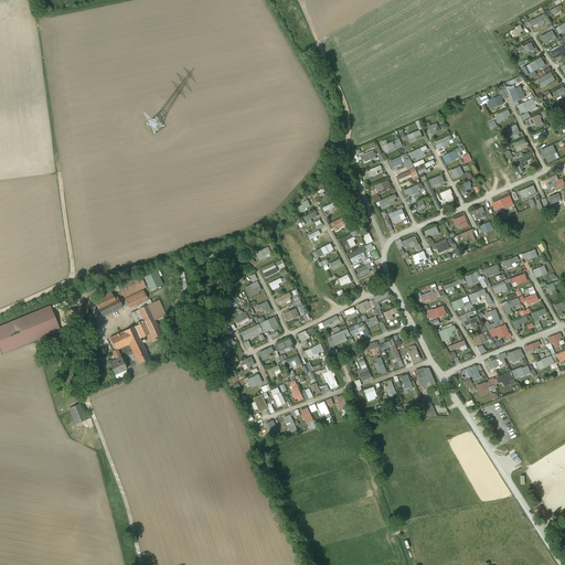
[(562,11),(560,6),(551,11),(553,14),(553,16),(562,11)]
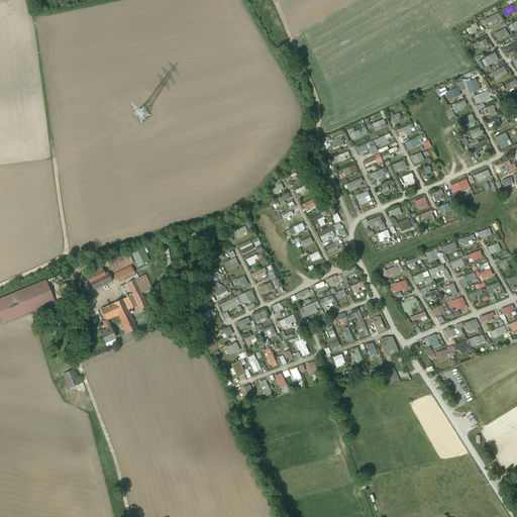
[(501,18),(499,13),(495,15),(484,20),(487,25),(492,22),(493,24),(499,21),(498,20),(501,18)]
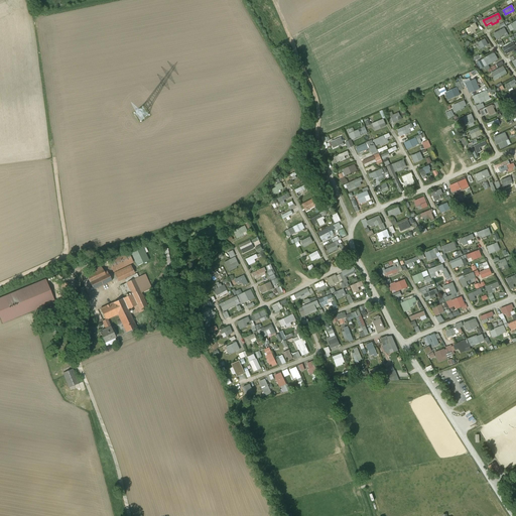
[(478,29),(475,23),(471,25),(471,27),(466,29),(469,34),(471,33),(471,35),(477,32),(476,30),(478,29)]
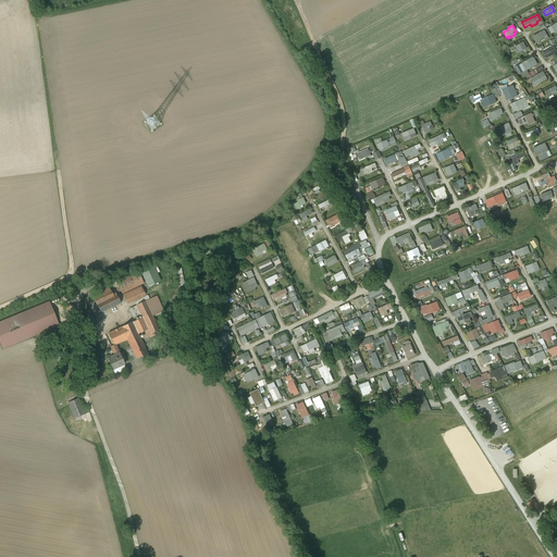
[(548,38),(544,31),(533,37),(536,44),(545,39),(545,40),(548,38)]
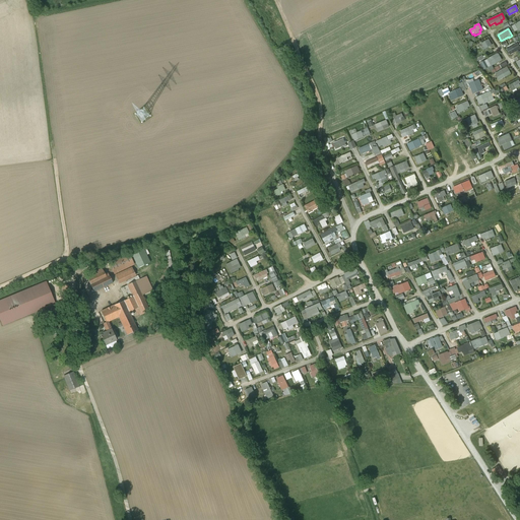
[(492,46),(489,40),(480,44),(484,50),(492,46)]
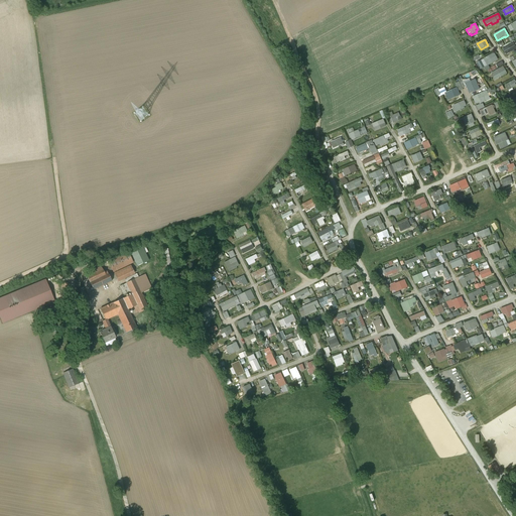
[(513,49),(510,44),(503,48),(506,53),(513,49)]
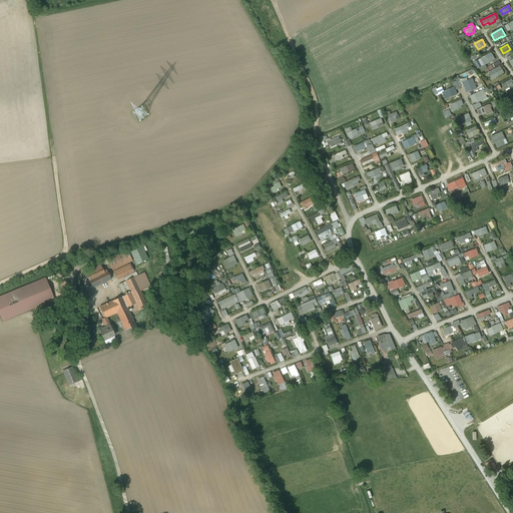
[(491,53),(481,58),(481,59),(485,65),(495,60),(491,53)]
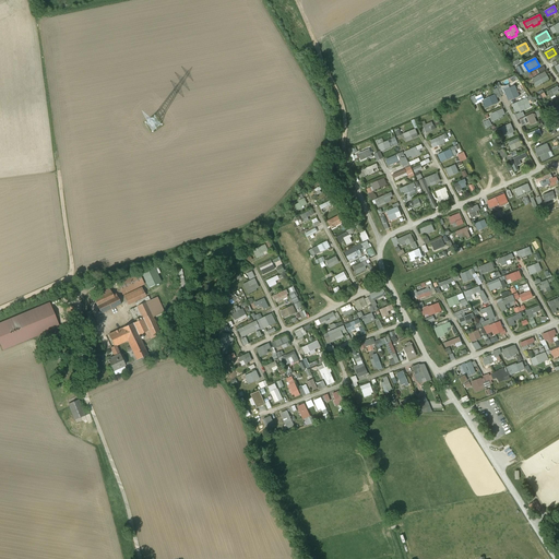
[(524,73),(528,71),(524,64),(518,68),(521,74),(524,73)]
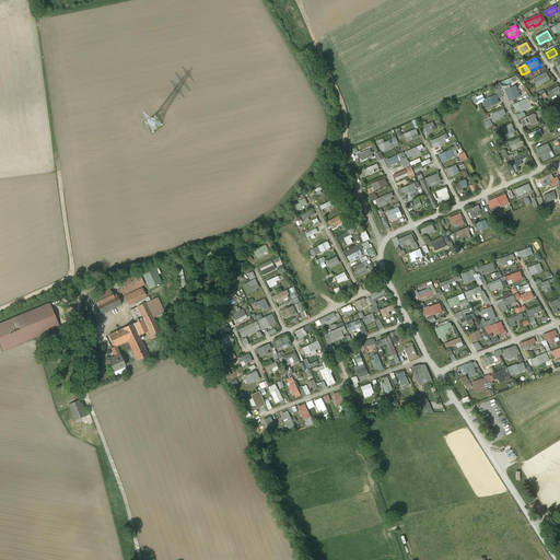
[(547,71),(545,67),(533,73),(535,78),(547,71)]
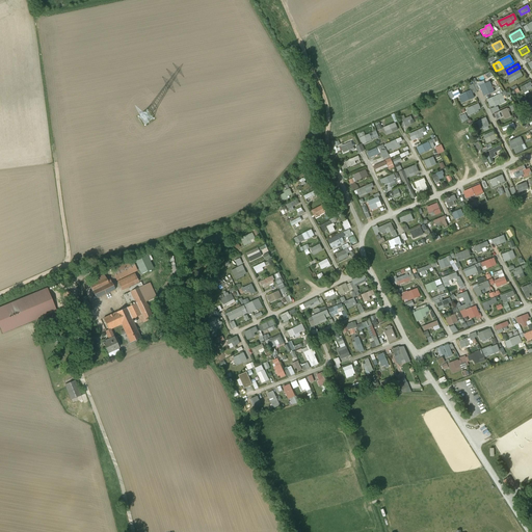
[(523,76),(519,69),(506,76),(510,83),(523,76)]
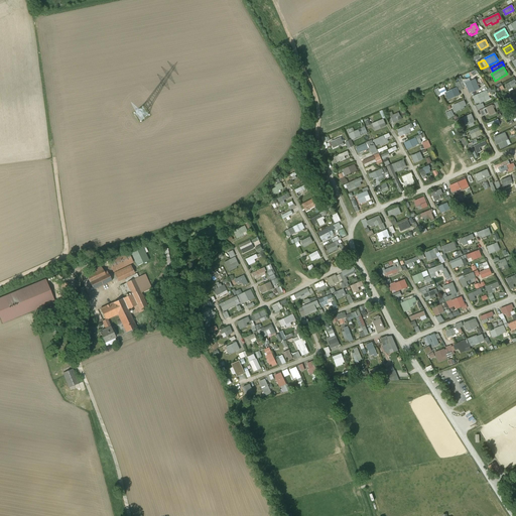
[(479,90),(475,80),(466,84),(470,94),(479,90)]
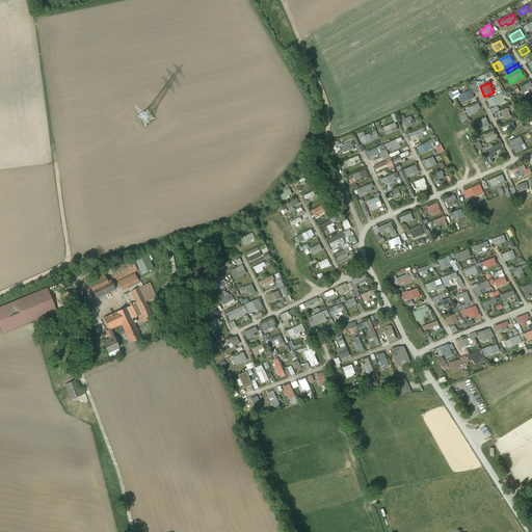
[(531,84),(531,82),(521,87),(524,94),(531,88),(531,87),(531,86),(531,84)]
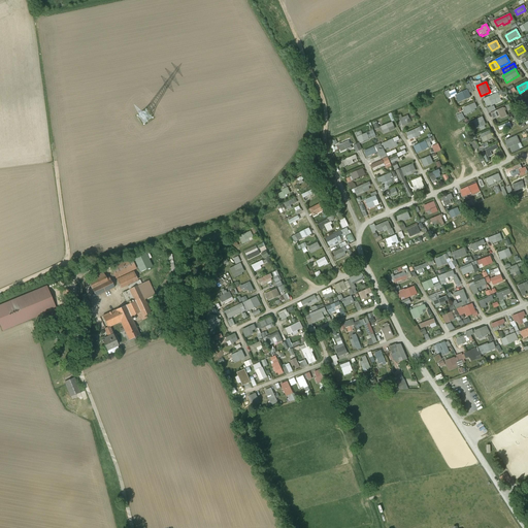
[(469,94),(467,90),(457,95),(456,95),(457,96),(457,97),(456,98),(458,102),(470,97),(469,94)]
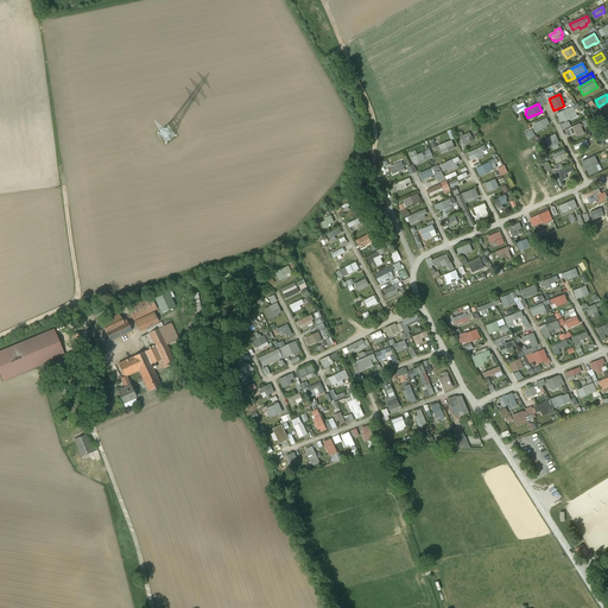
[(577,118),(572,107),(557,114),(561,122),(564,121),(565,122),(577,118)]
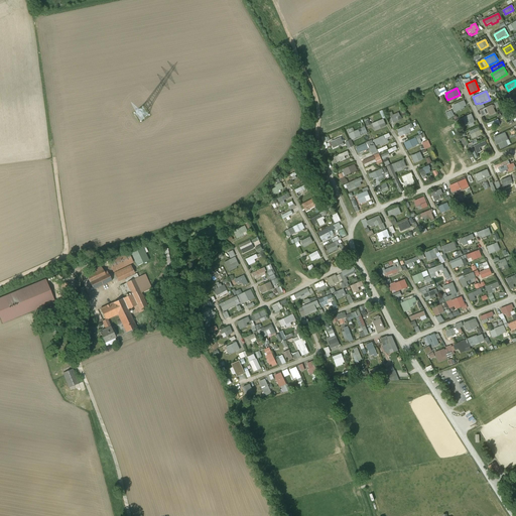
[(467,106),(465,101),(453,106),(454,109),(453,109),(454,113),(465,109),(464,107),(467,106)]
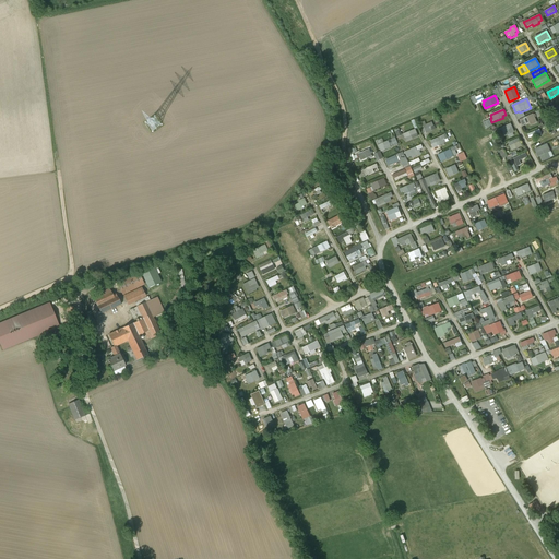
[(537,123),(533,114),(520,120),(522,127),(530,123),(531,126),(537,123)]
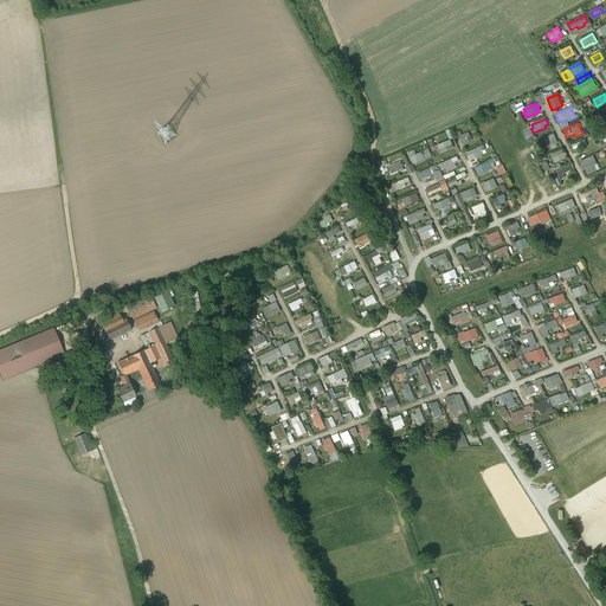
[(533,136),(530,130),(523,133),(527,140),(533,136)]
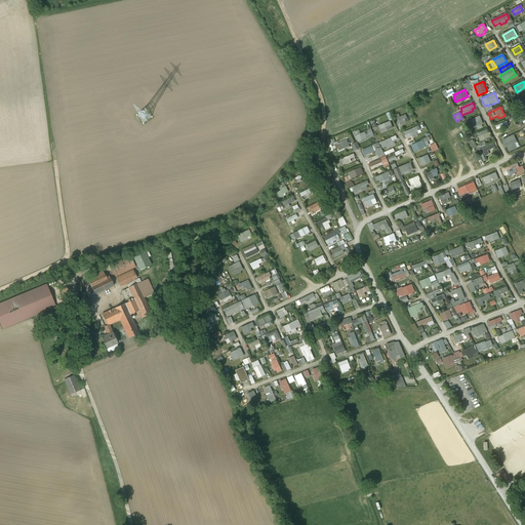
[(407,118),(405,115),(400,117),(397,119),(398,121),(400,125),(406,123),(404,119),(407,118)]
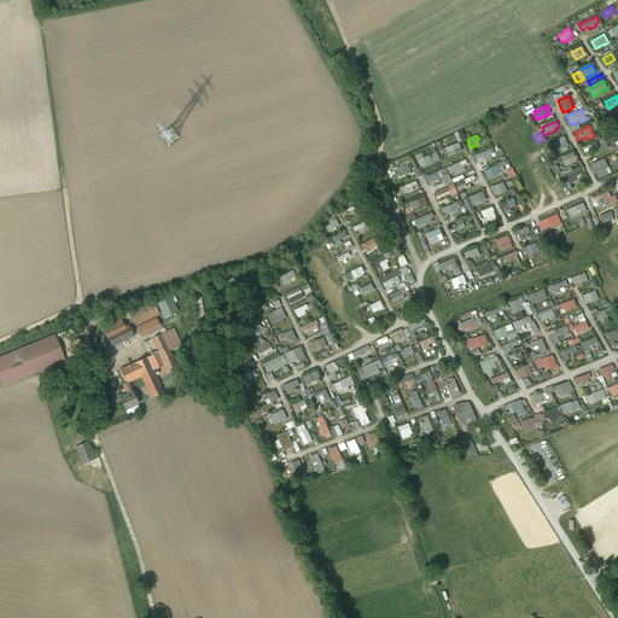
[(569,146),(565,136),(551,143),(554,152),(569,146)]
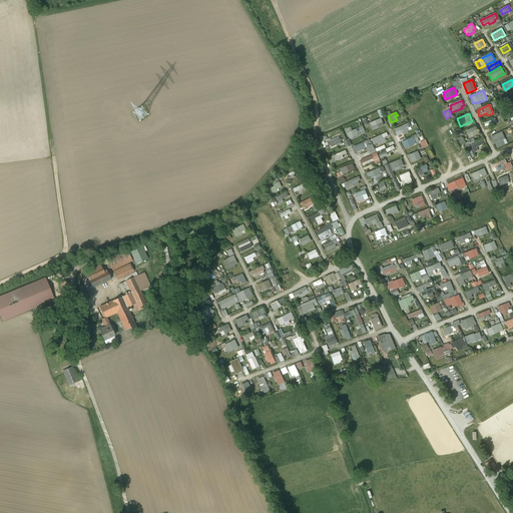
[(384,125),(381,118),(370,123),(373,130),(384,125)]
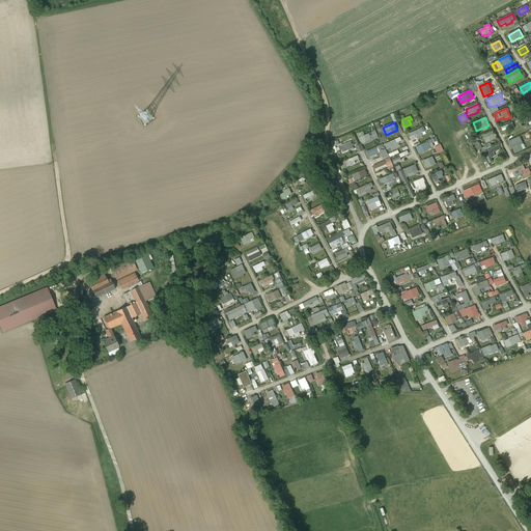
[(423,128),(409,134),(411,137),(410,137),(411,141),(422,136),(421,134),(425,132),(423,128)]
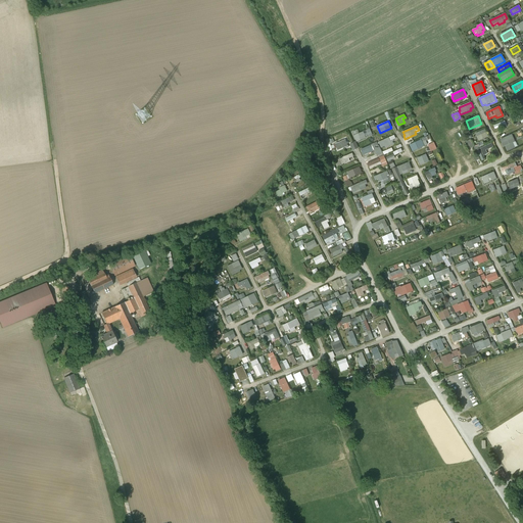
[(370,129),(363,132),(366,138),(372,135),(370,129)]
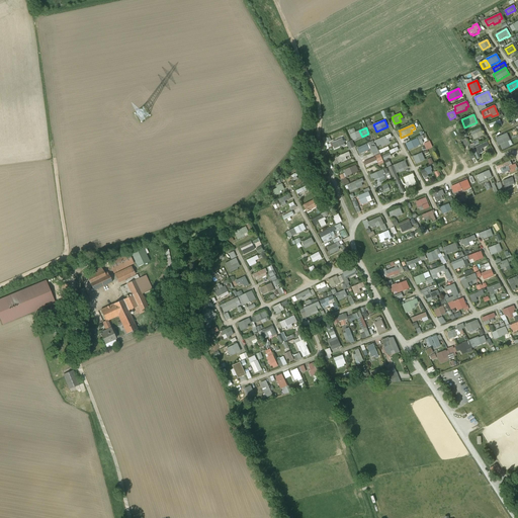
[(484,136),(481,128),(470,133),(475,140),(484,136)]
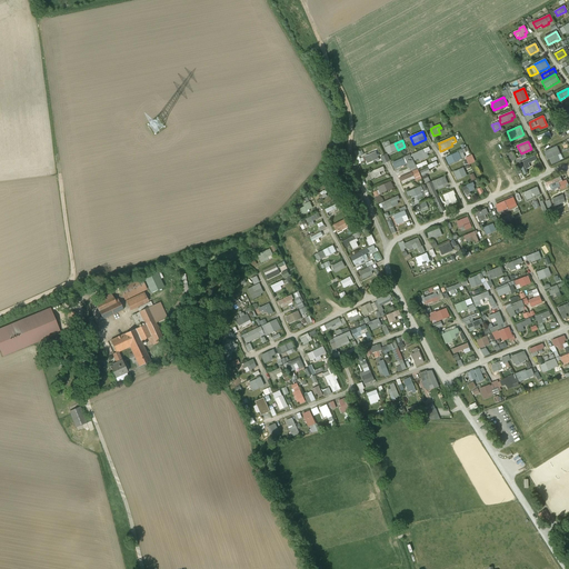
[(398,150),(395,143),(385,148),(388,155),(398,150)]
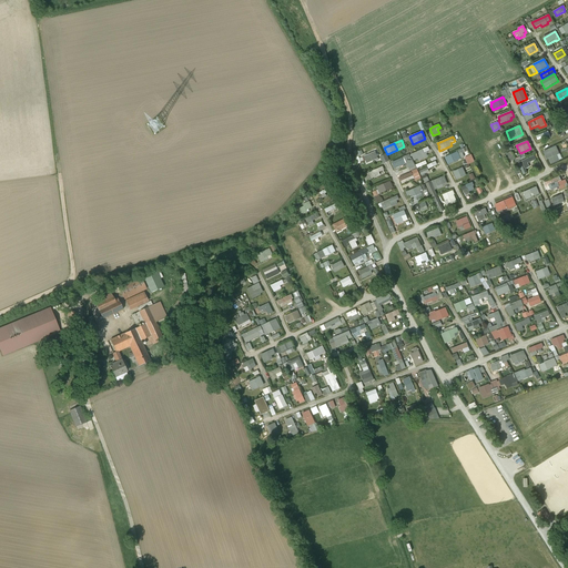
[(429,151),(428,146),(412,154),(414,161),(418,159),(418,161),(428,158),(426,154),(427,153),(427,152),(429,151)]
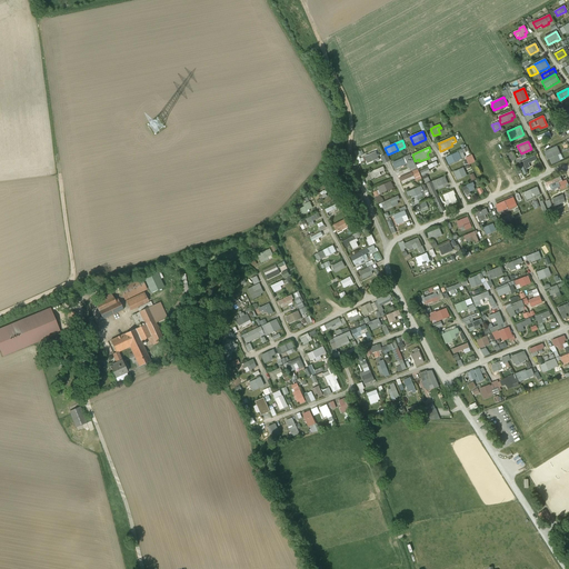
[(560,155),(557,147),(543,152),(547,160),(549,159),(551,166),(560,161),(558,156),(560,155)]
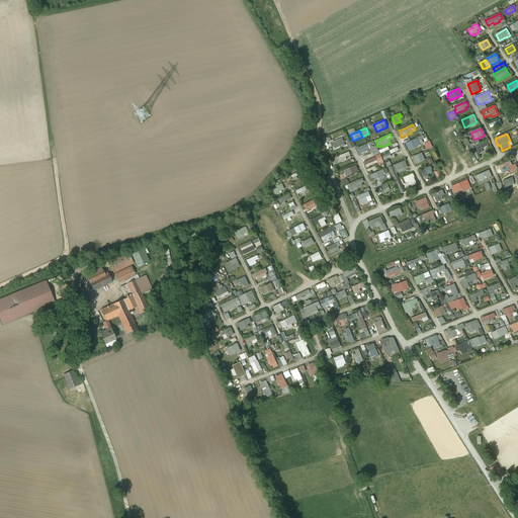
[(345,145),(342,139),(332,143),(335,150),(345,145)]
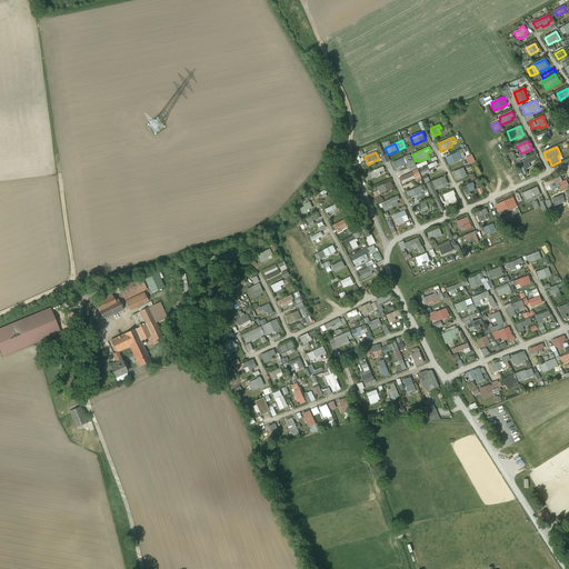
[(449,165),(465,158),(462,152),(459,155),(458,152),(446,158),(449,165)]
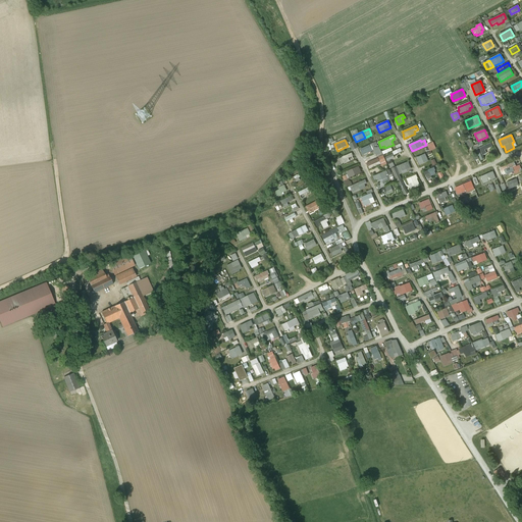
[(381,153),(376,142),(370,145),(373,151),(375,154),(376,156),(381,153)]
